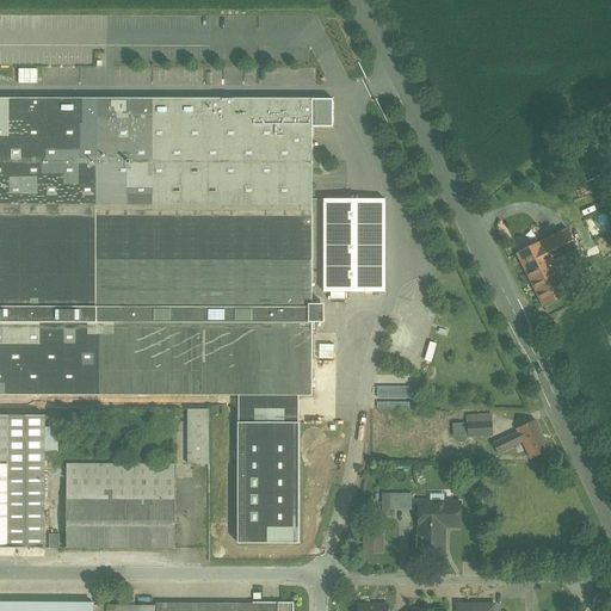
[(313,322),(318,322),(325,322),(325,303),(318,303),(313,303),(313,210),(313,128),(333,128),(333,99),(302,99),(116,99),(116,98),(97,98),(0,98),(0,394),(97,395),(239,395),(239,543),(300,543),(300,395),(313,395),(313,322)]
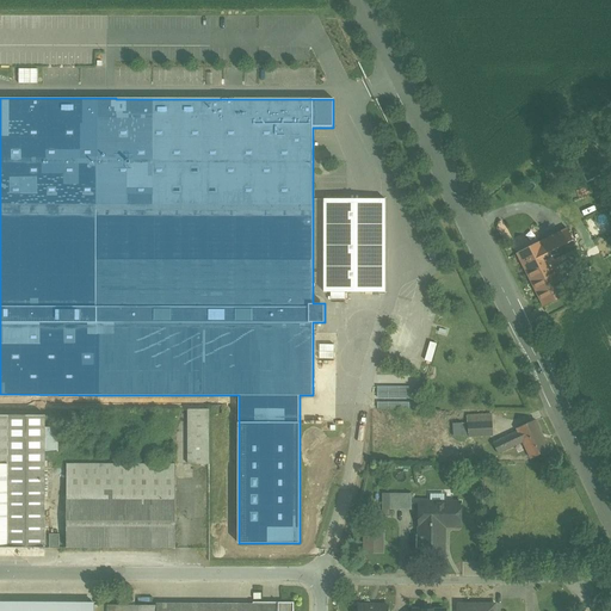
[(325,291),(387,291),(387,199),(325,199),(325,291)]
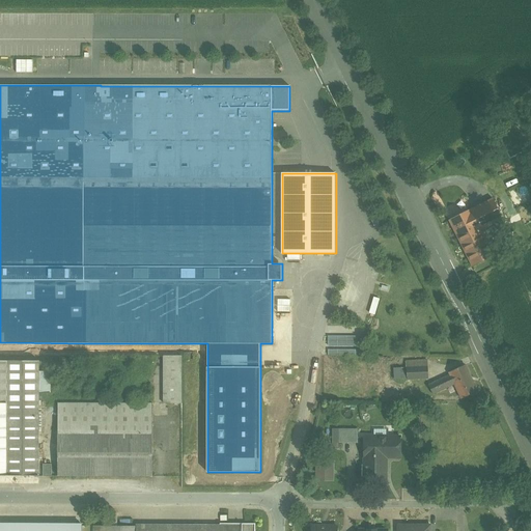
[(494,198),(472,210),(479,223),(482,229),(504,219),(494,198)]
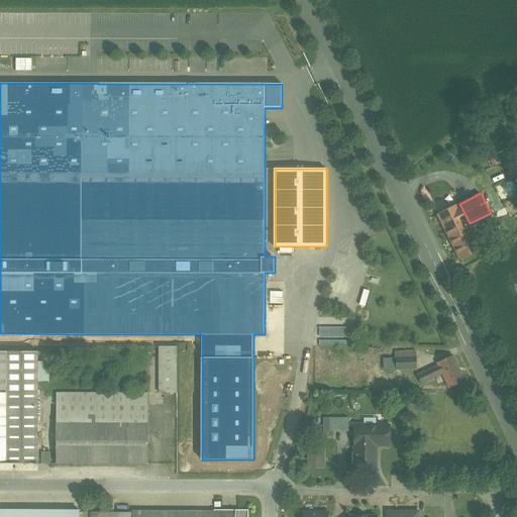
[(459,204),(438,214),(445,228),(467,217),(459,204)]
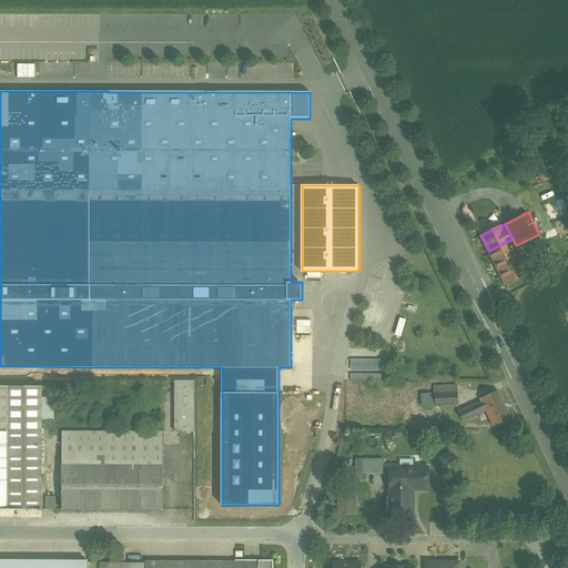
[(513,239),(489,251),(506,285),(530,273),(516,245),(513,239)]
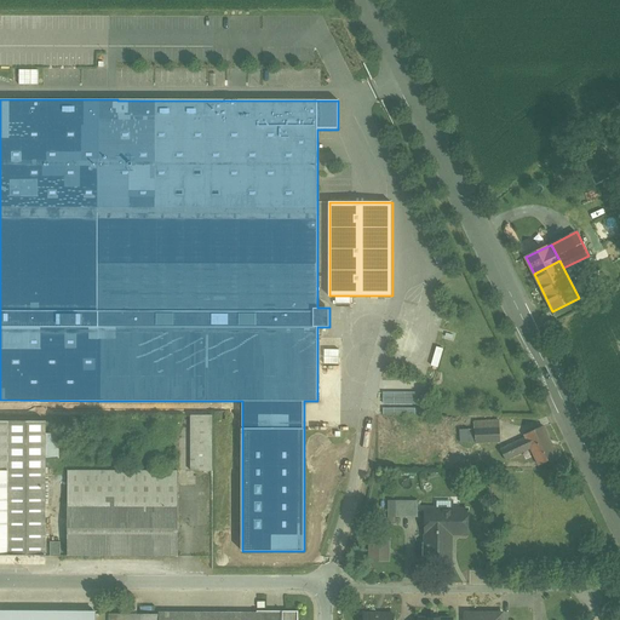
[(426,397),(384,397),(384,414),(426,414),(426,397)]
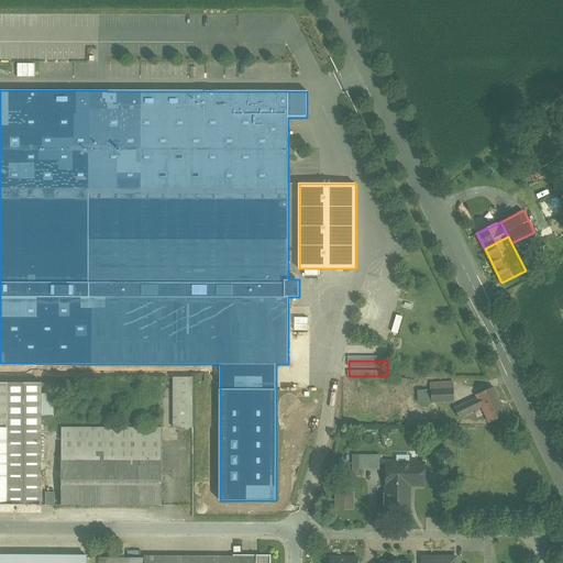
[(194,377),(174,377),(174,428),(194,428),(194,377)]
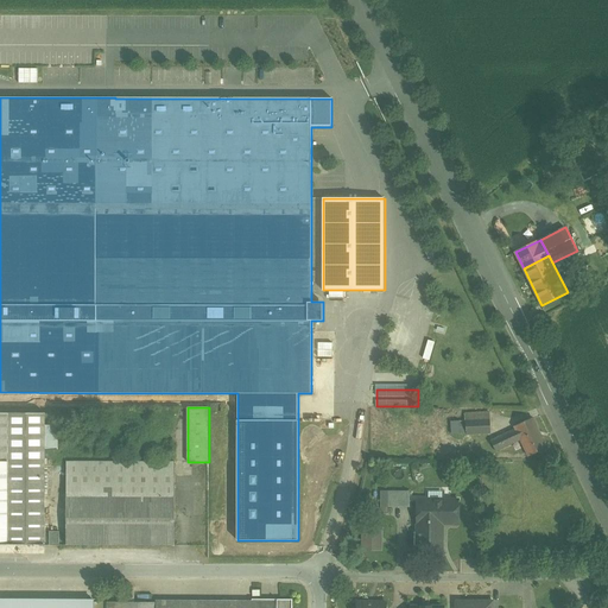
[(45,413),(0,412),(0,544),(45,544),(45,413)]
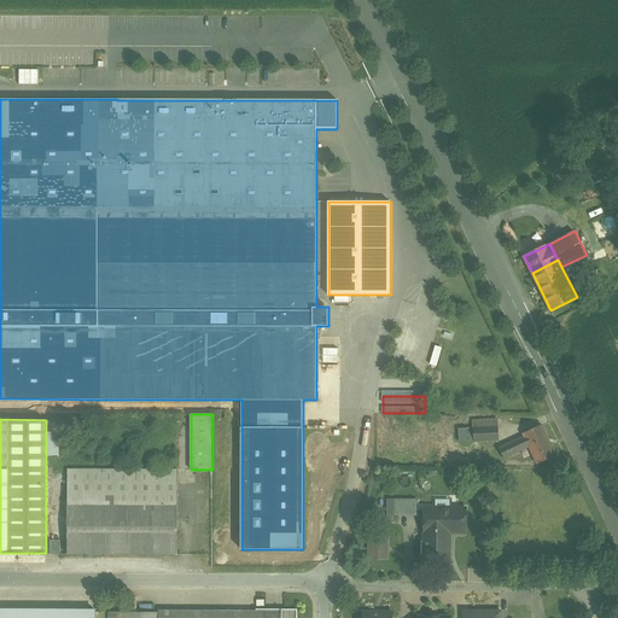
[(499,419),(473,420),(473,427),(467,429),(467,442),(500,439),(499,419)]
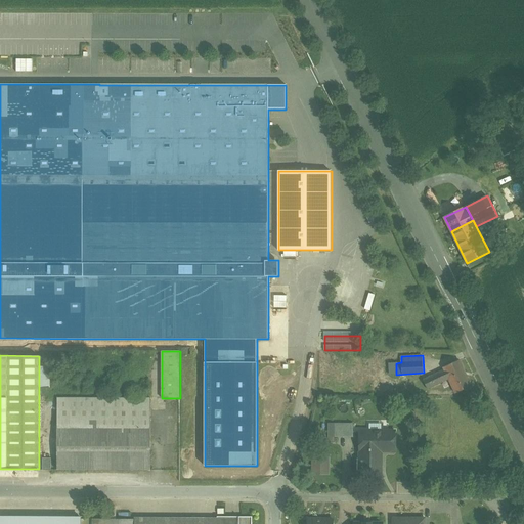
[(460,360),(444,367),(445,369),(424,380),(428,389),(449,380),(455,393),(472,386),(460,360)]
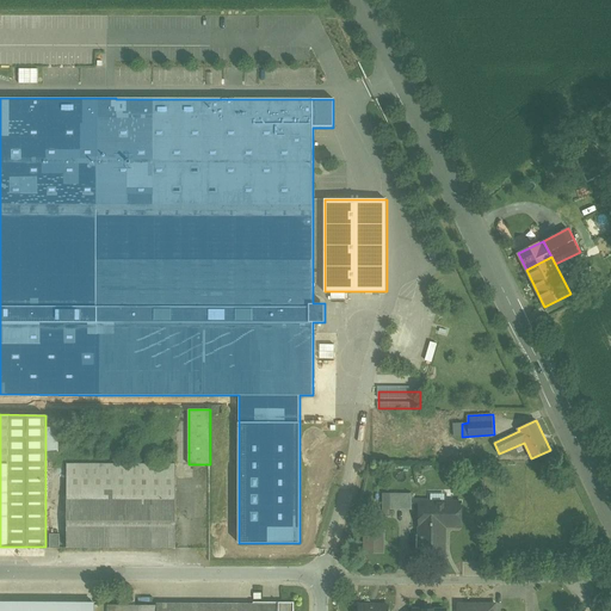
[(176,463),(67,463),(67,499),(176,499),(176,463)]
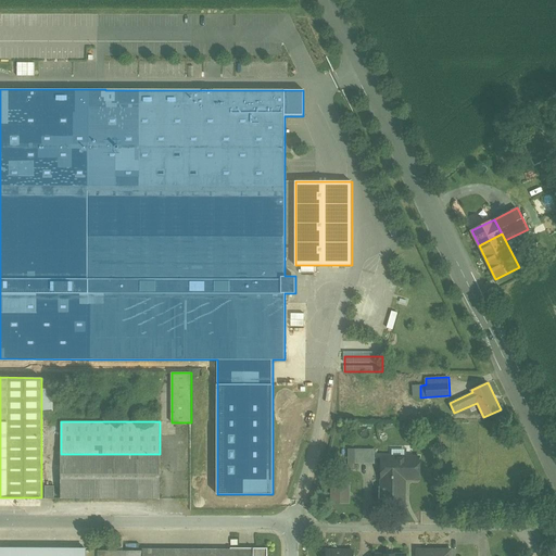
[(375,450),(355,450),(355,463),(355,464),(375,464),(375,450)]
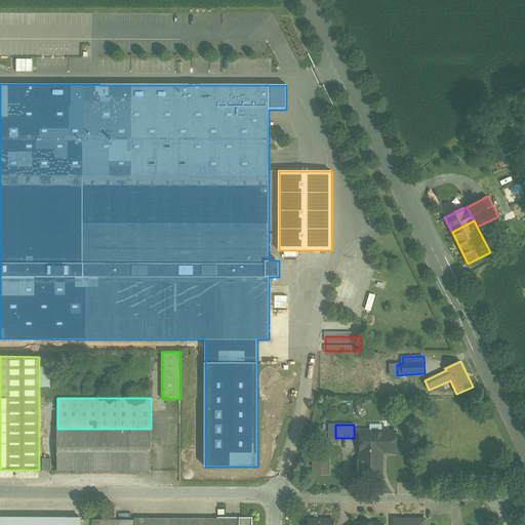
[(151,429),(57,429),(57,471),(151,471),(151,429)]
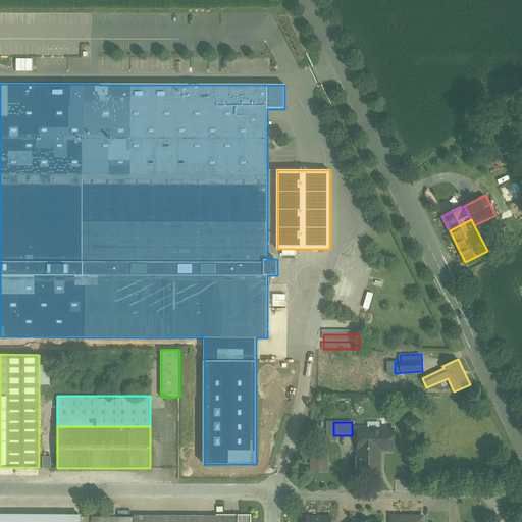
[(395,429),(359,429),(359,475),(379,475),(379,450),(394,450),(394,439),(395,439),(395,429)]
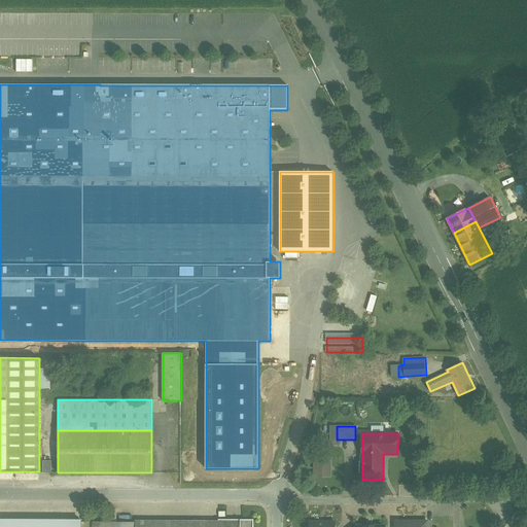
[(323,459),(316,459),(316,476),(328,476),(328,459),(325,459),(325,458),(323,458),(323,459)]
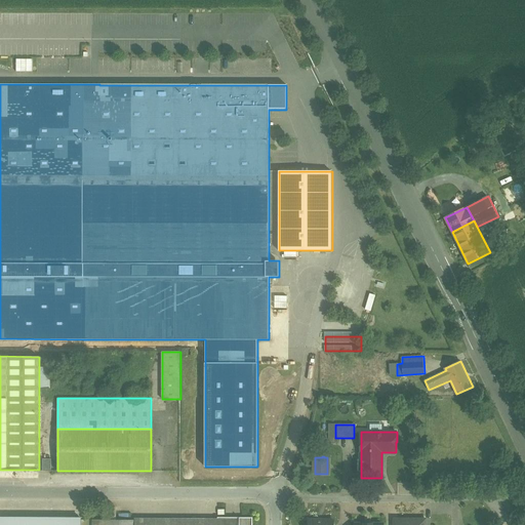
[(52,458),(43,458),(43,471),(52,471),(52,458)]
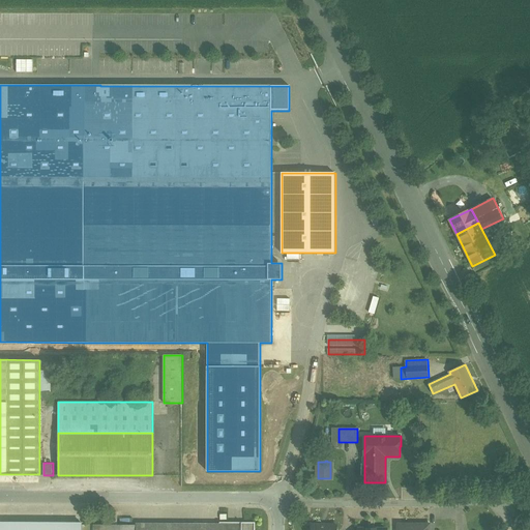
[(118,513),(106,513),(106,525),(118,525),(118,513)]
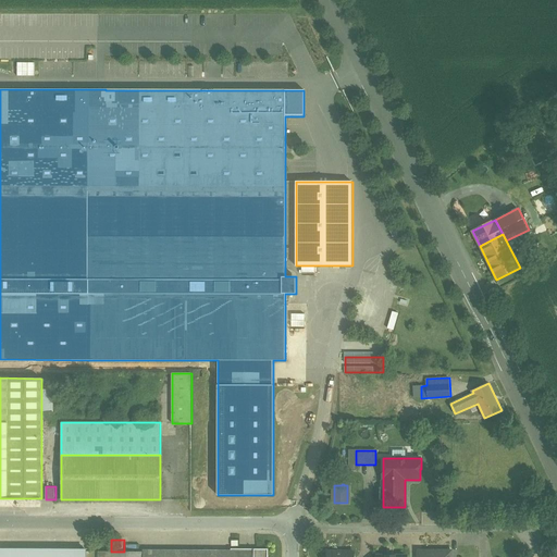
[(89,556),(89,547),(1,547),(0,556),(89,556)]
